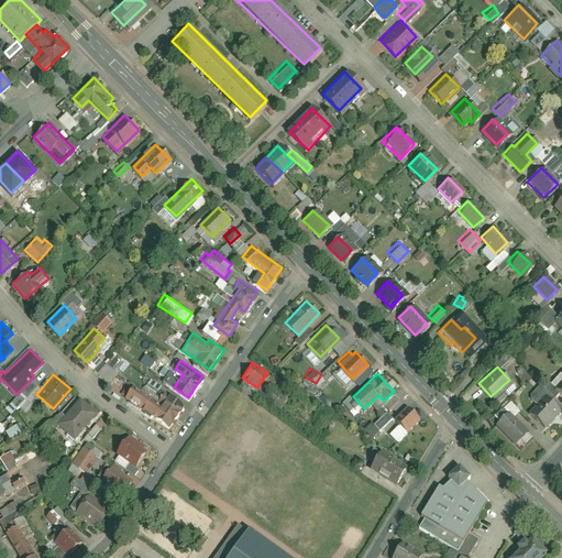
[(561,374),(552,386),(561,394),(561,374)]
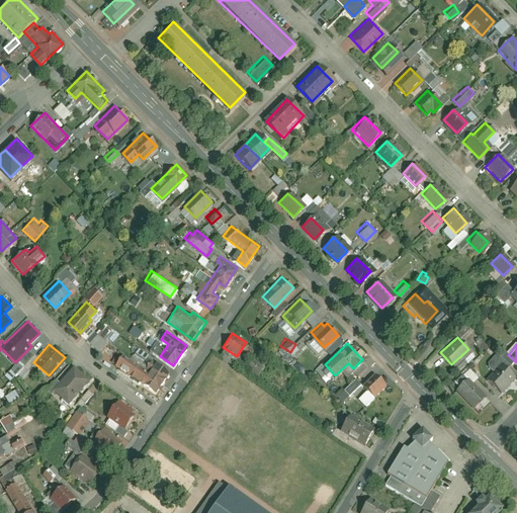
[(132,374),(140,364),(122,352),(115,363),(132,374)]
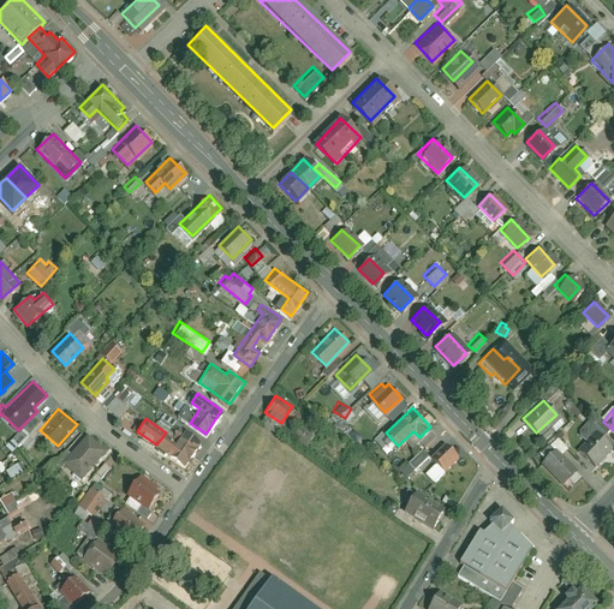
[(184,464),(201,439),(184,428),(176,440),(166,433),(156,445),(184,464)]
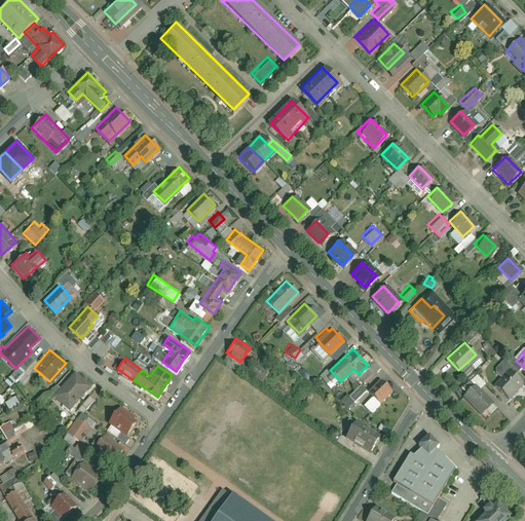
[(90,382),(73,368),(52,394),(69,407),(90,382)]
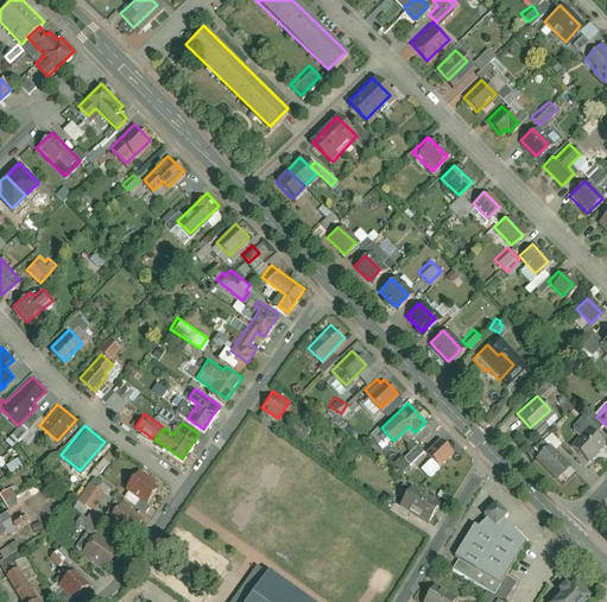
[(600,437),(587,426),(571,444),(586,455),(600,437)]
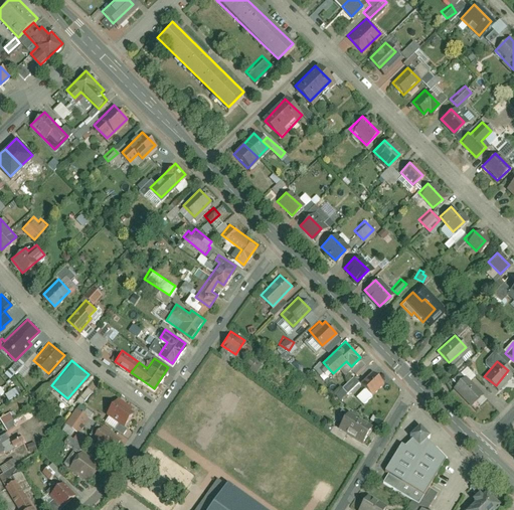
[(383,381),(371,369),(359,380),(371,392),(383,381)]
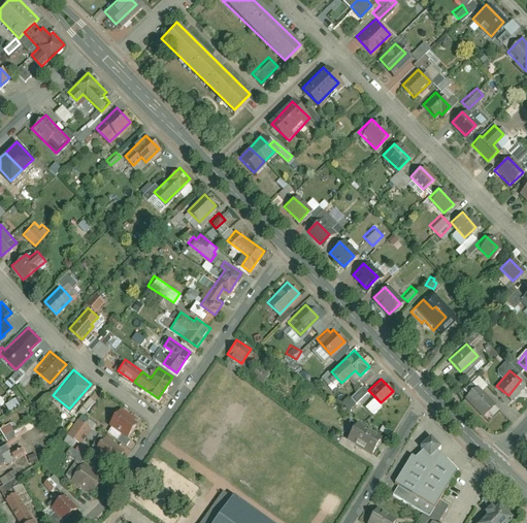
[(361,383),(341,401),(348,406),(366,388),(361,383)]
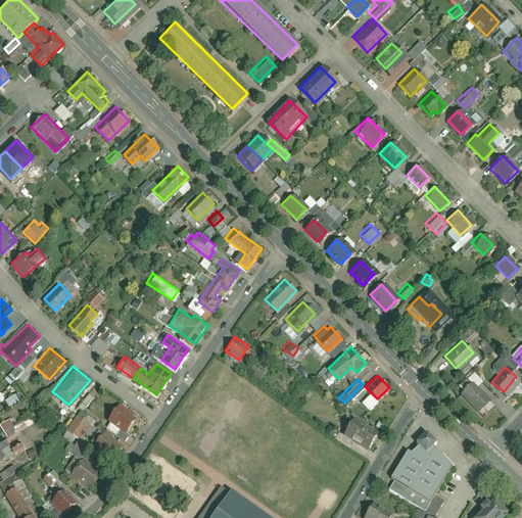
[(488,398),(471,380),(461,390),(478,409),(488,398)]
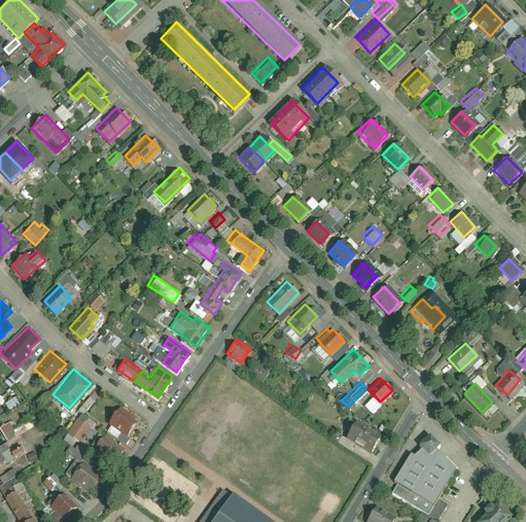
[(15,391),(2,399),(6,407),(20,397),(15,391)]
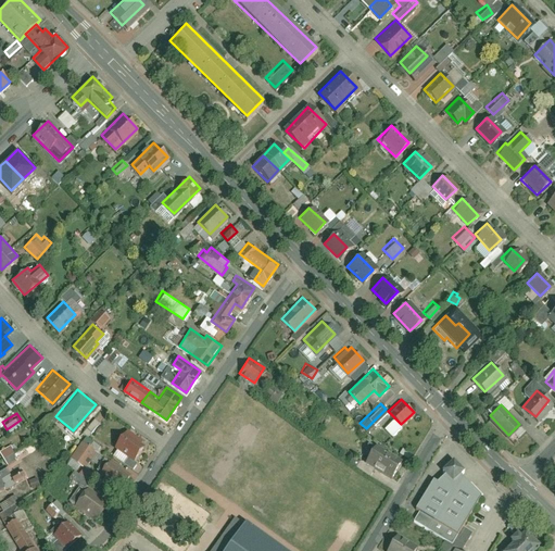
[(125,431),(115,446),(135,459),(143,445),(125,431)]
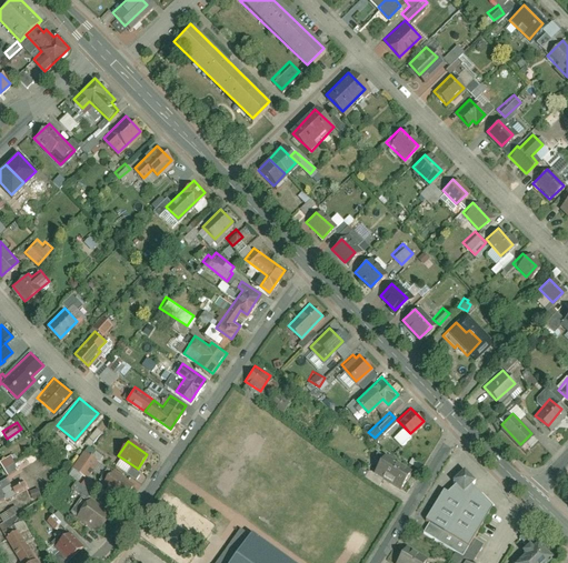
[(98,458),(82,448),(72,464),(87,474),(98,458)]
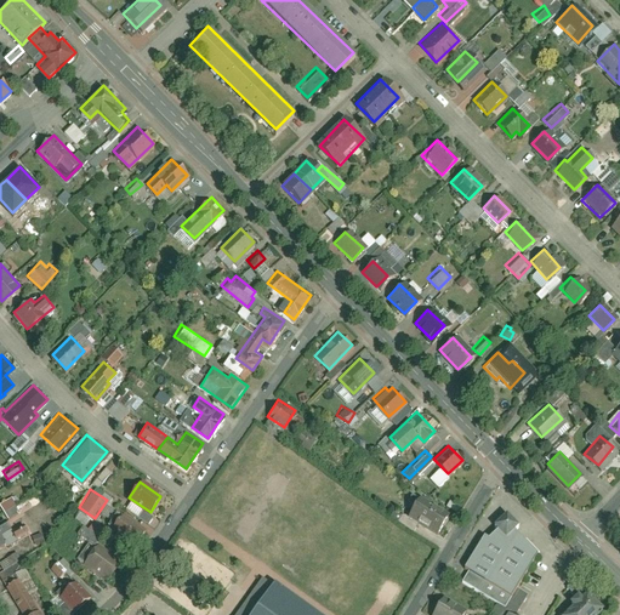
[(9,493),(0,497),(0,507),(5,516),(17,508),(9,493)]
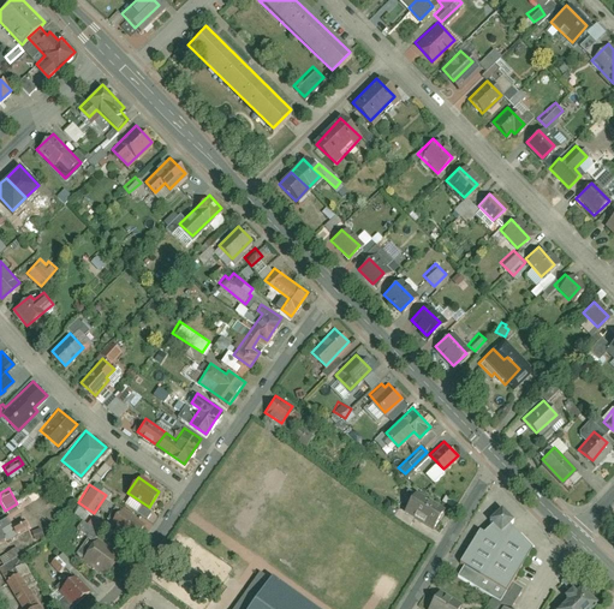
[(445,506),(415,489),(404,509),(433,526),(445,506)]
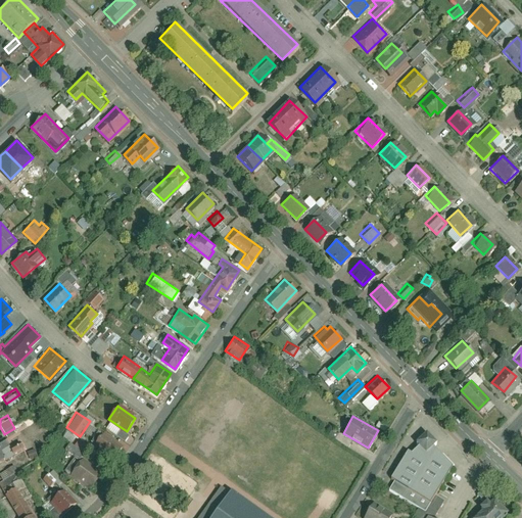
[(109,461),(123,443),(104,429),(91,446),(109,461)]
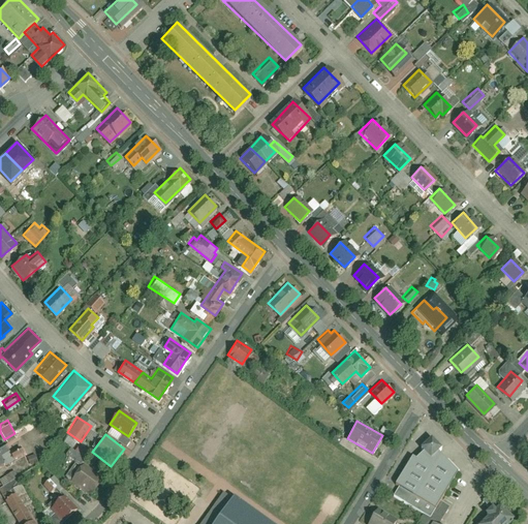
[(439,447),(427,435),(415,443),(420,450),(413,457),(409,456),(394,482),(397,485),(393,491),(430,515),(454,469),(436,450),(439,447)]
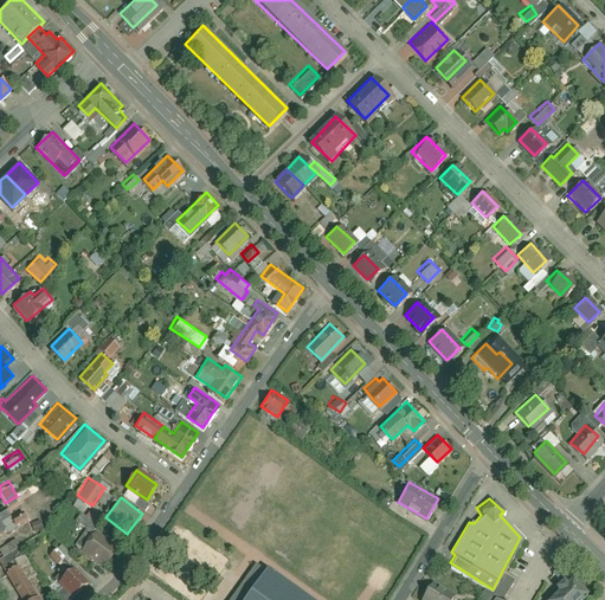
[(4,505),(0,507),(0,530),(14,523),(4,505)]
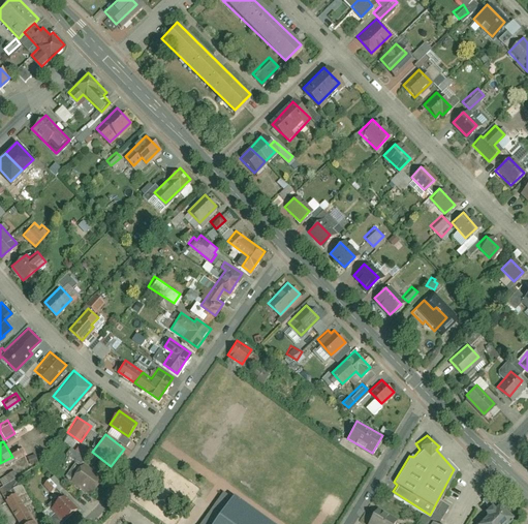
[(83,461),(69,479),(90,494),(103,475),(83,461)]
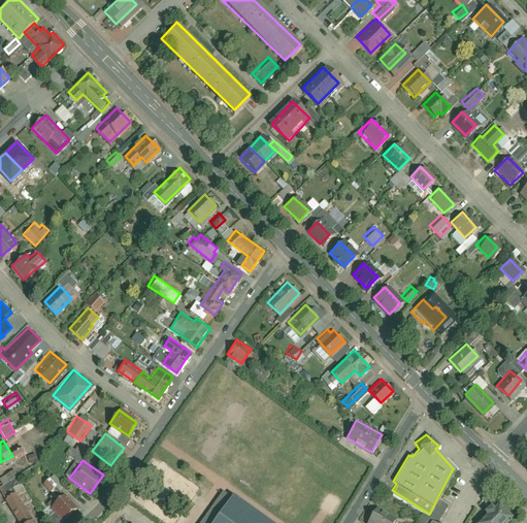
[(6,477),(13,472),(10,467),(3,471),(6,477)]
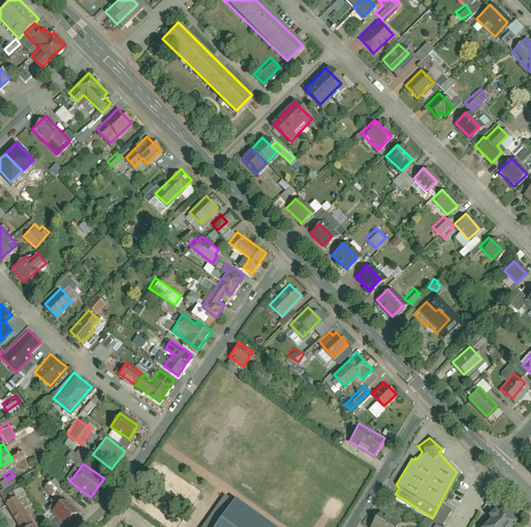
[(41,483),(49,492),(53,488),(56,492),(63,484),(51,473),(41,483)]
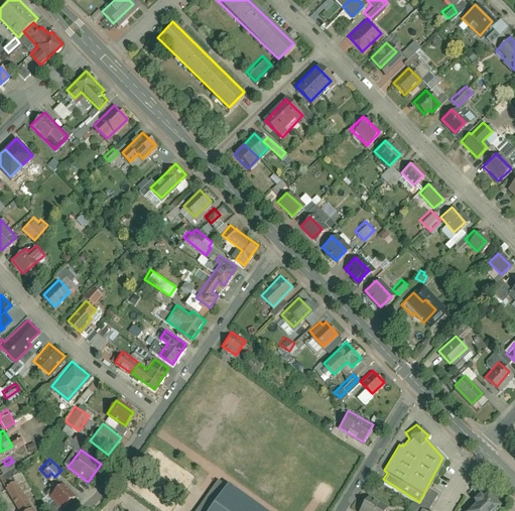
[(21,510),(34,510),(16,480),(6,486),(21,510)]
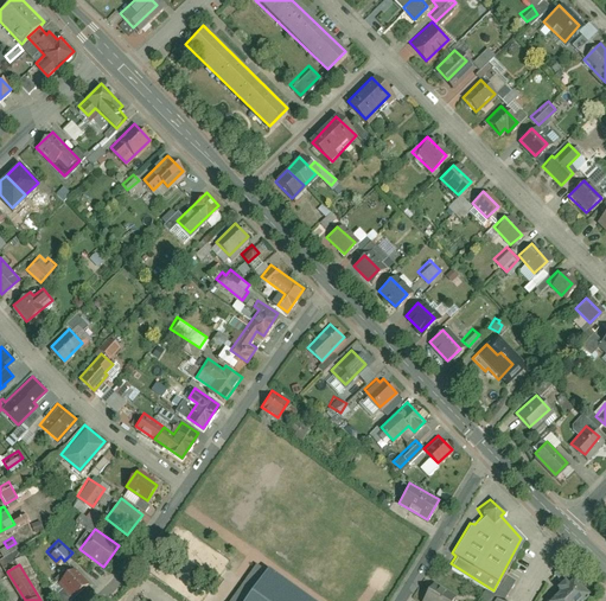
[(312,600),(263,564),(236,600),(225,600),(224,600),(312,600)]
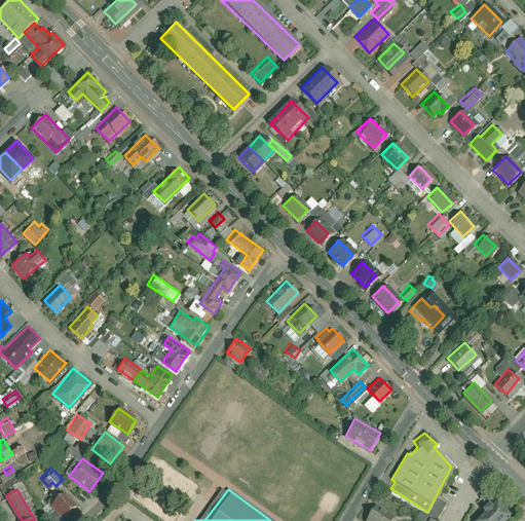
[(64,490),(49,504),(62,517),(76,503),(64,490)]
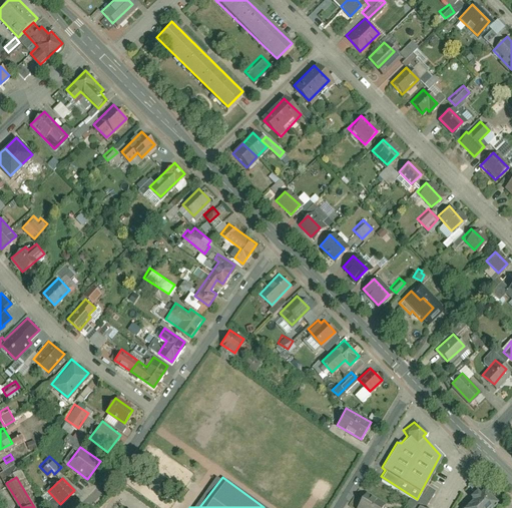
[(488,507),(496,501),(481,486),(471,495),(474,498),(468,503),(469,504),(463,507),(462,506),(460,507),(488,507)]
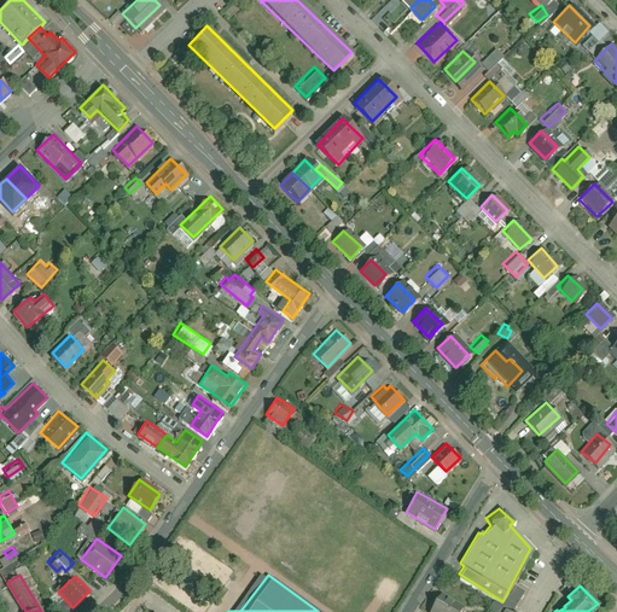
[(459,611),(465,604),(441,592),(429,611),(459,611)]
